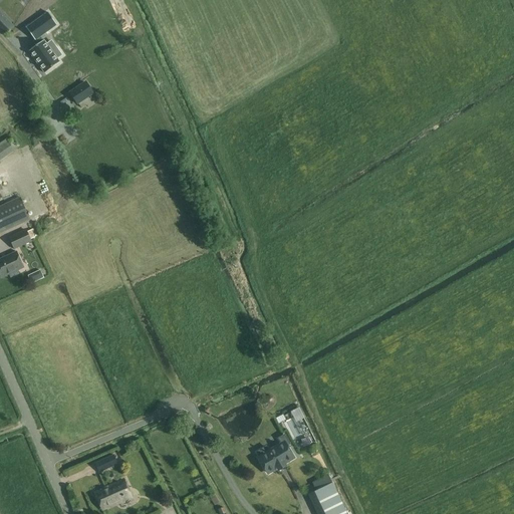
[(0,13),(0,30),(4,35),(13,27),(0,13)]
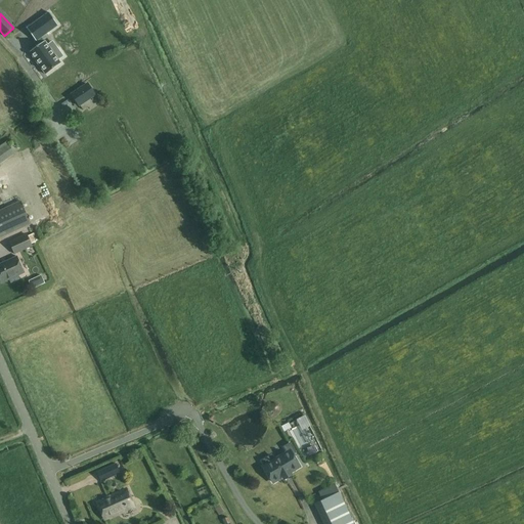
[(58,60),(63,56),(57,48),(52,52),(44,41),(44,42),(41,38),(57,26),(49,13),(27,29),(36,41),(39,45),(30,52),(46,75),(60,63),(58,60)]
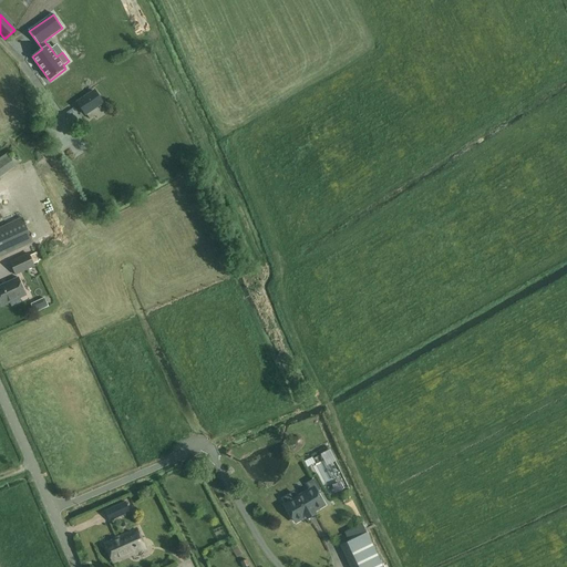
[(94,91),(78,102),(85,114),(102,103),(94,91)]
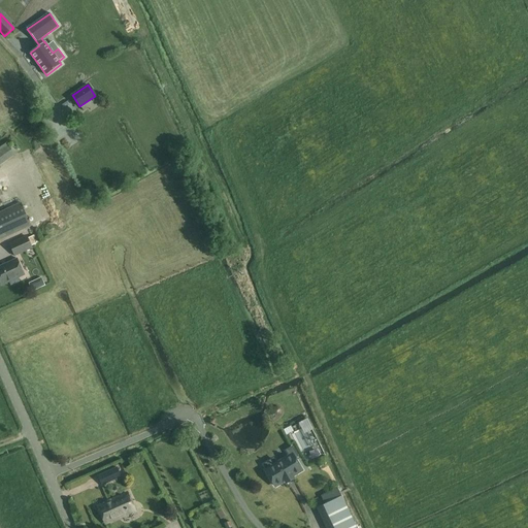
[(0,211),(0,239),(30,226),(20,203),(0,211)]
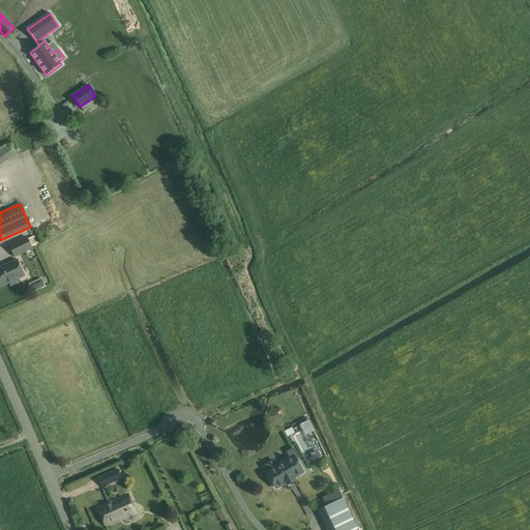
[(9,245),(15,256),(31,248),(26,237),(9,245)]
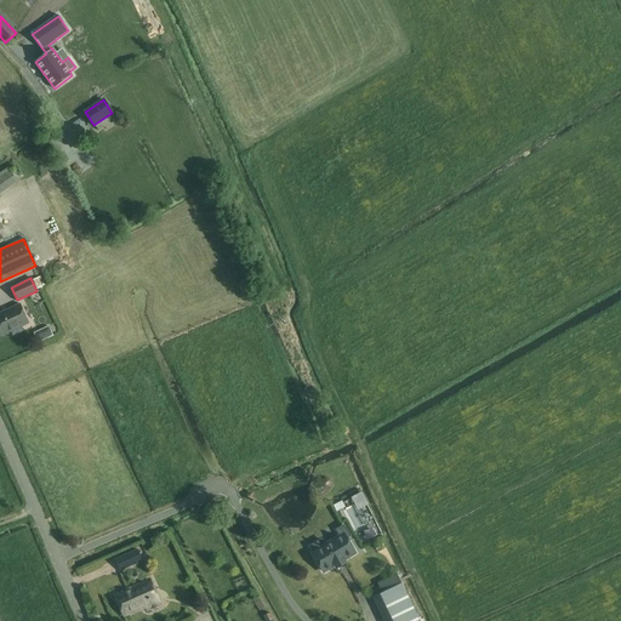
[(0,331),(1,335),(28,323),(20,305),(0,313),(0,331)]
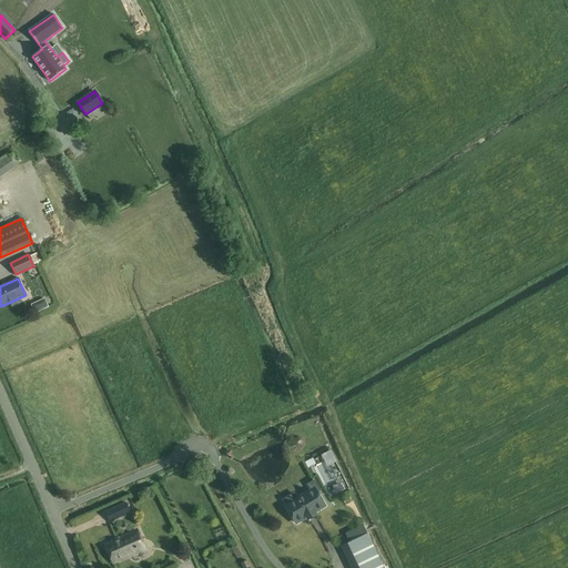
[(336,462),(331,450),(322,456),(327,466),(336,462)]
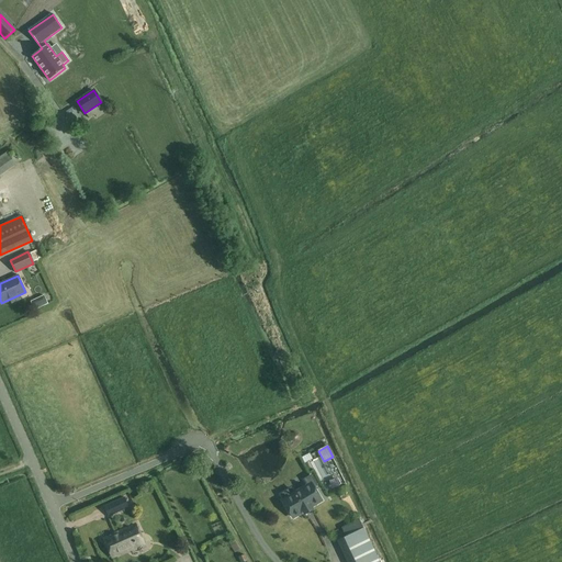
[(302,458),(304,463),(313,459),(310,453),(302,458)]
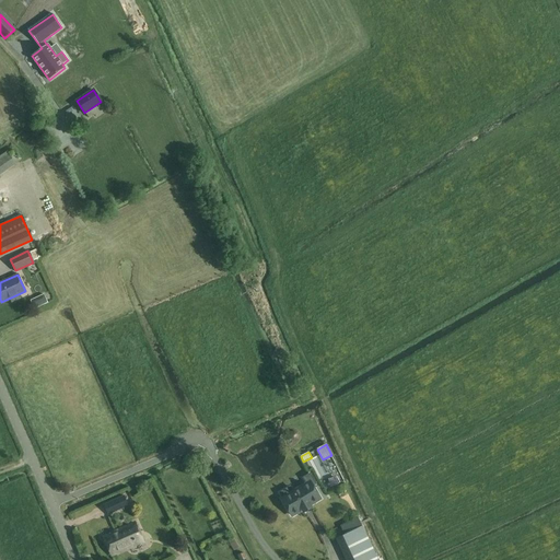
[(310,505),(319,499),(312,486),(316,483),(310,474),(303,478),(306,483),(293,492),(290,487),(280,493),(283,498),(281,499),(292,515),(302,509),(304,512),(311,508),(310,505)]
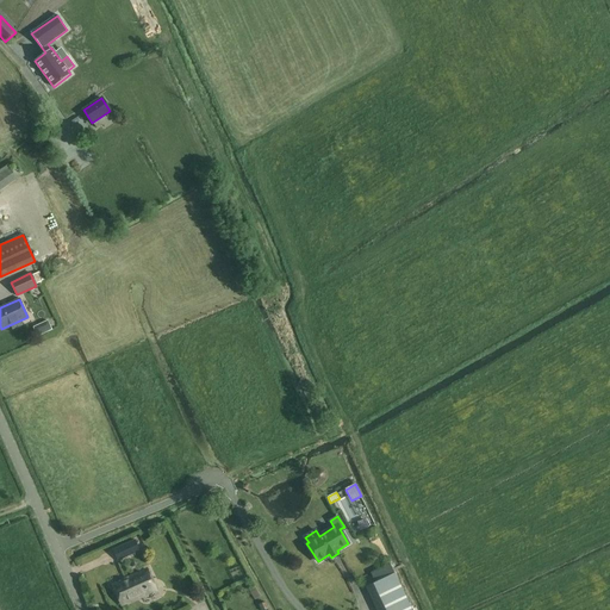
[(138,551),(134,540),(112,549),(117,561),(138,551)]
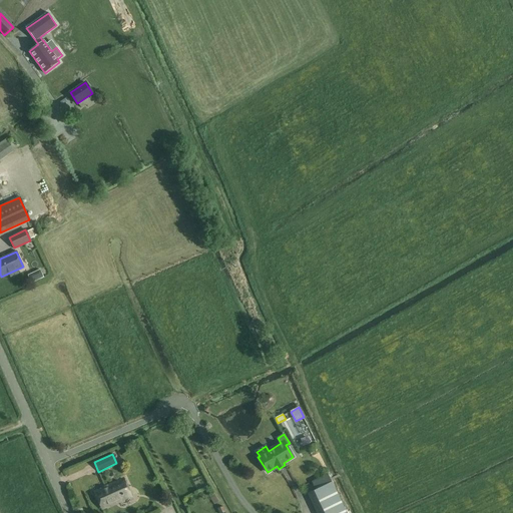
[(123,479),(114,483),(94,492),(101,509),(130,496),(123,479)]
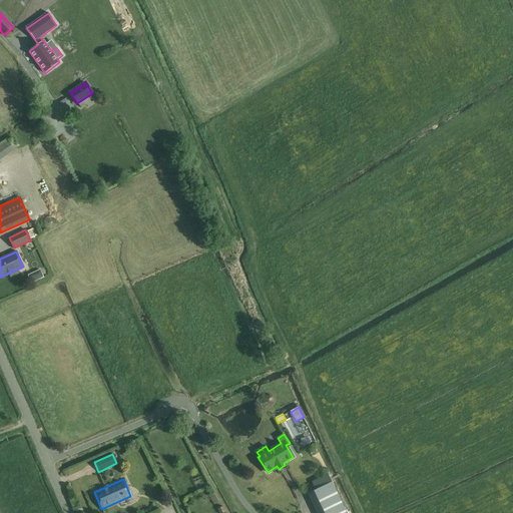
[(343,512),(330,484),(307,495),(316,512),(343,512)]
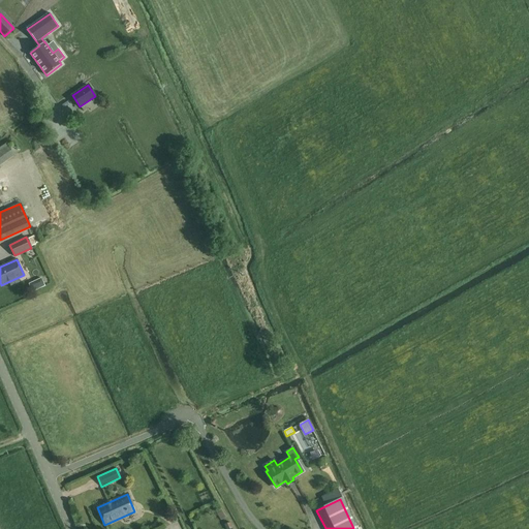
[(216,512),(221,520),(225,517),(221,509),(216,512)]
